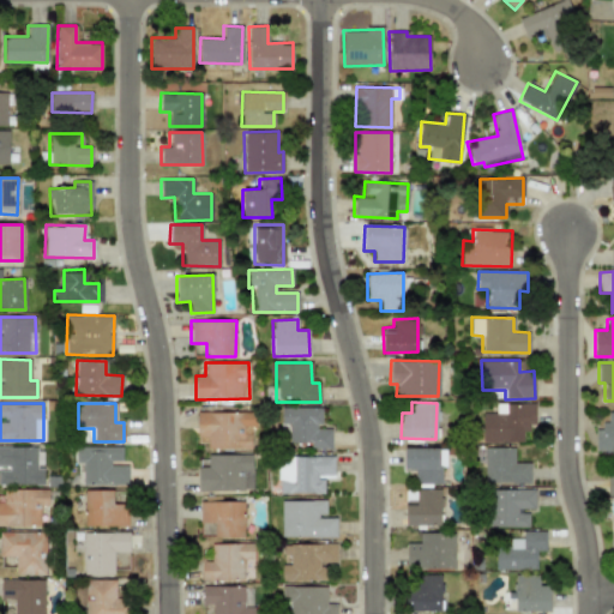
[(534,403),(505,403),(505,413),(481,413),(482,443),(523,441),(522,428),(535,428),(534,403)]
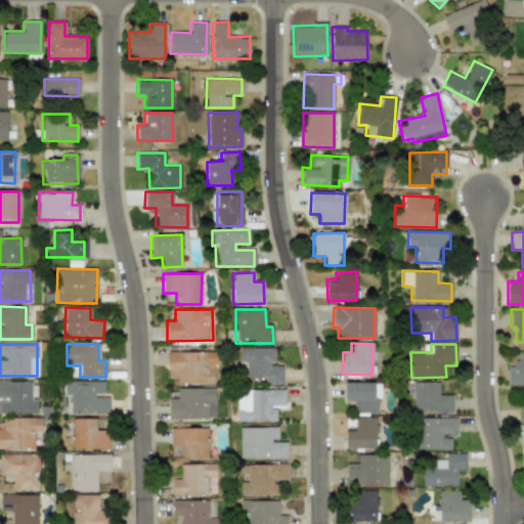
[(282,365),(273,364),(274,348),(242,347),(241,380),(282,381),(282,365)]
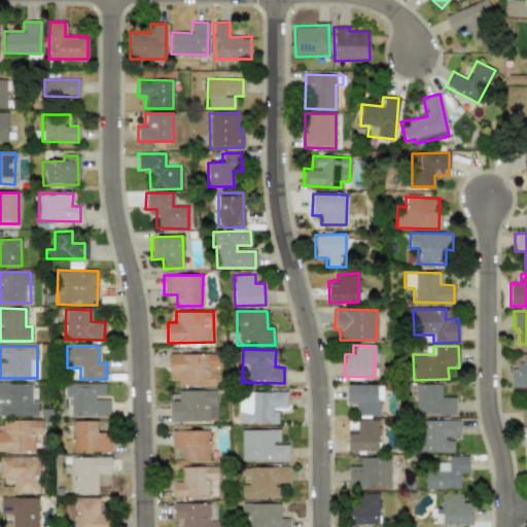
[(526,353),(519,353),(520,367),(512,367),(512,387),(526,387),(526,353)]
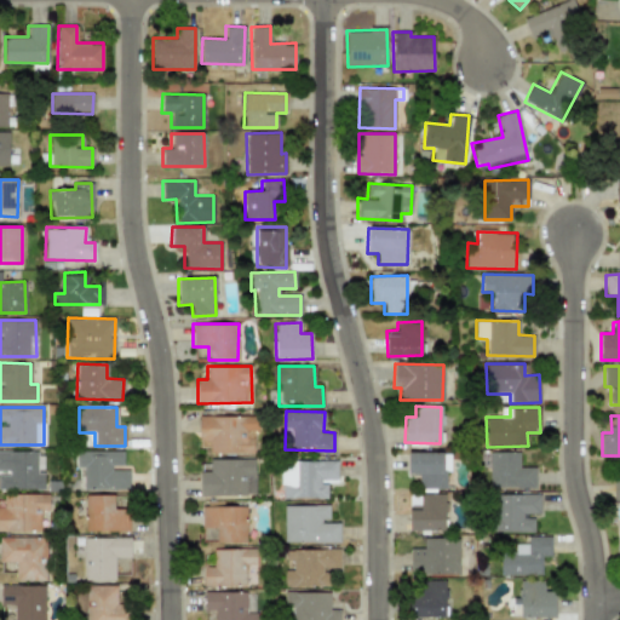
[(199,446),(208,446),(208,454),(256,453),(254,417),(199,417),(199,446)]
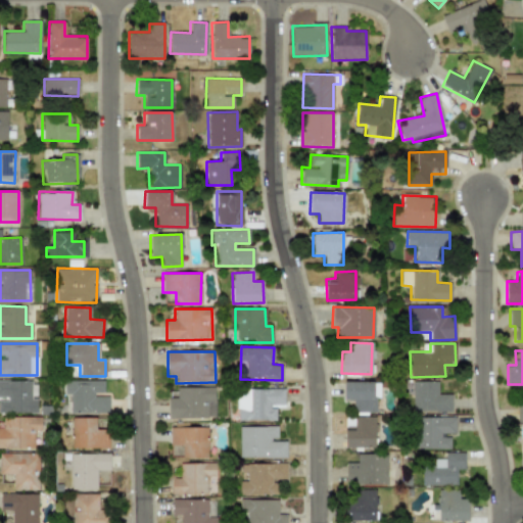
[(0,413),(37,413),(36,380),(0,380),(0,413)]
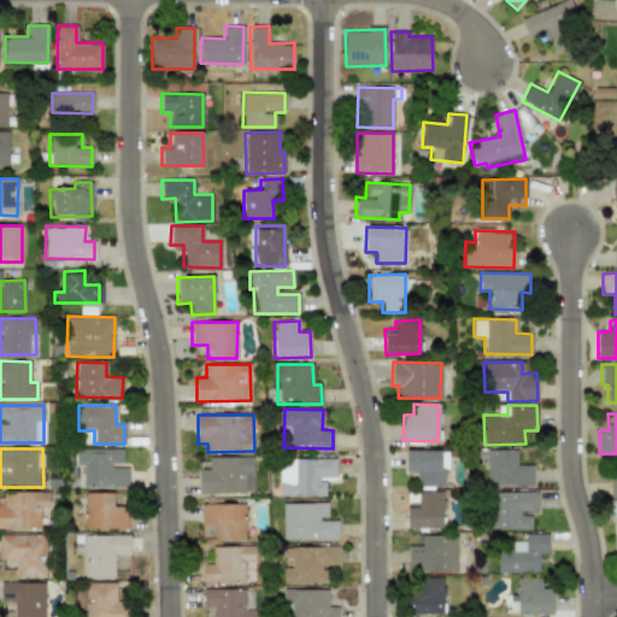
[(119,450),(76,450),(76,464),(82,465),(82,487),(128,488),(128,466),(119,466),(119,450)]
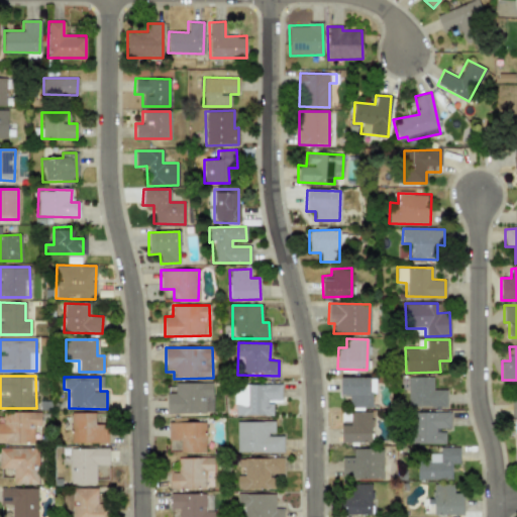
[(446,390),(432,389),(432,377),(410,377),(409,406),(445,407),(446,390)]
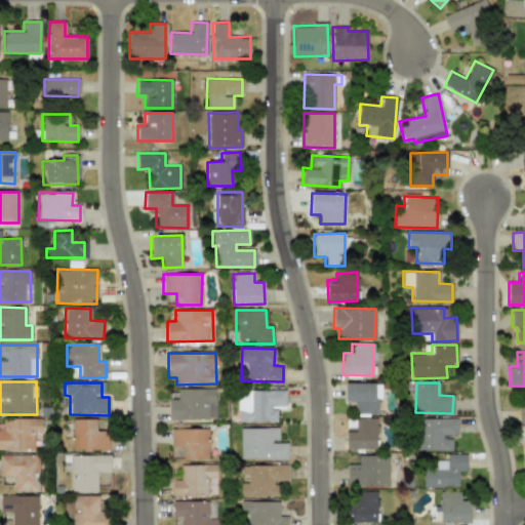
[(345,384),(345,402),(355,401),(355,414),(378,414),(378,384),(345,384)]
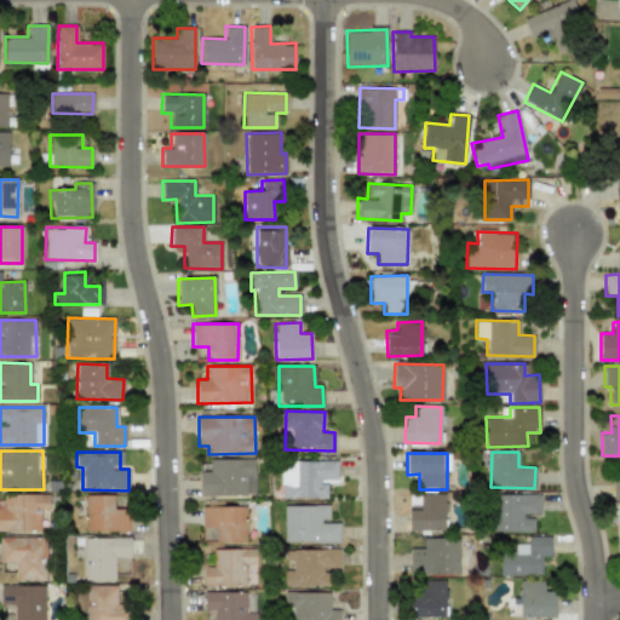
[(200,495),(254,494),(254,458),(208,459),(210,471),(199,471),(200,495)]
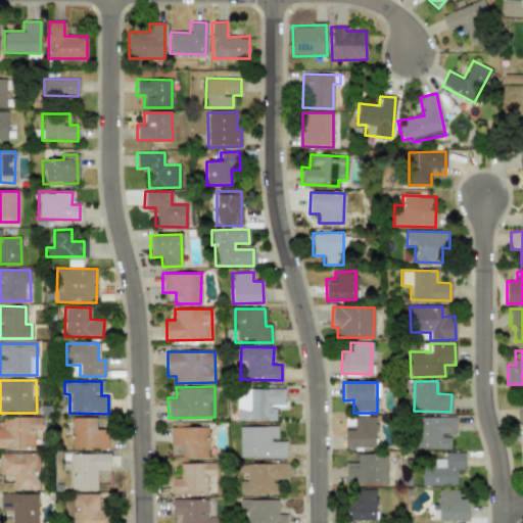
[(276,419),(276,405),(284,405),(284,388),(236,389),(237,420),(276,419)]
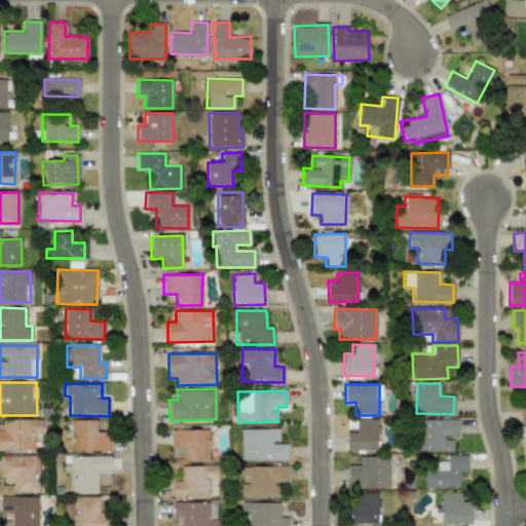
[(0,430),(0,450),(34,451),(34,433),(41,433),(41,419),(2,419),(2,430),(0,430)]
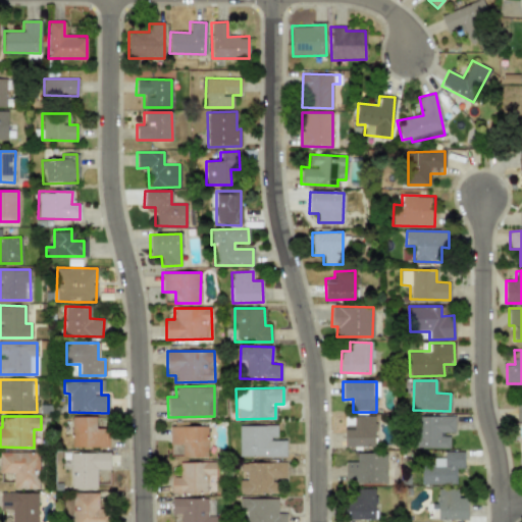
[(96,416),(71,417),(71,447),(108,447),(108,429),(96,429),(96,416)]
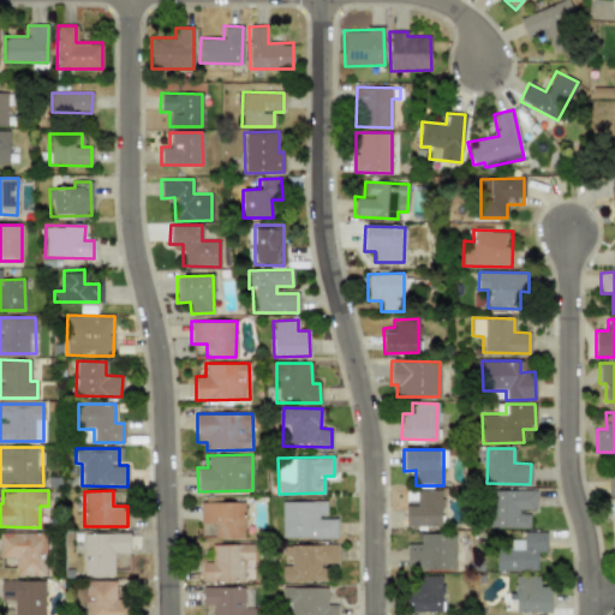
[(406,525),(441,526),(441,490),(407,490),(406,525)]
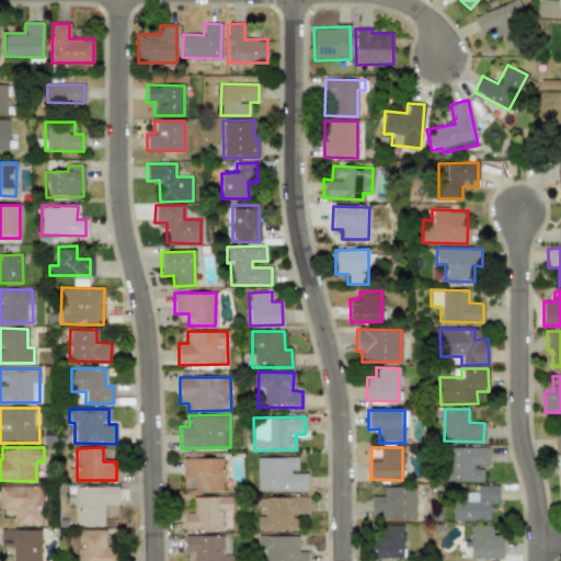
[(489,466),(489,447),(447,447),(448,481),(482,481),(482,466),(489,466)]
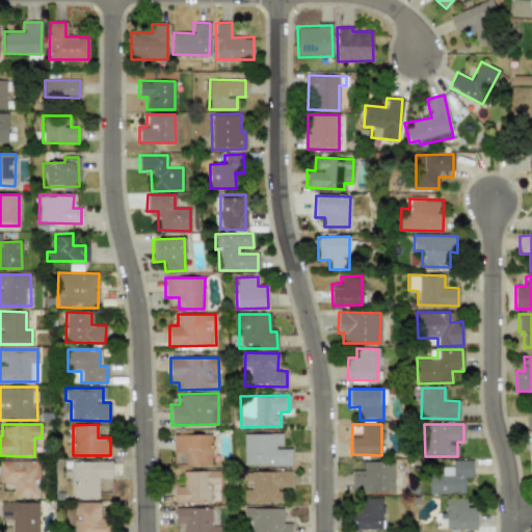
[(211,466),(210,434),(190,434),(190,431),(173,431),(173,453),(179,453),(179,466),(211,466)]
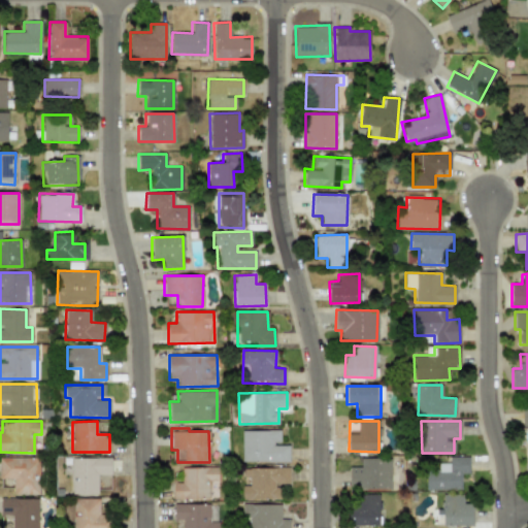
[(241,461),(288,462),(289,444),(279,444),(279,430),(241,430),(241,461)]
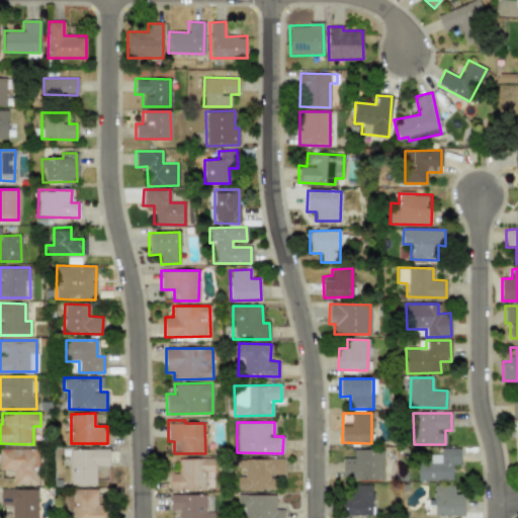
[(12,486),(38,485),(37,448),(0,448),(0,469),(12,469),(12,486)]
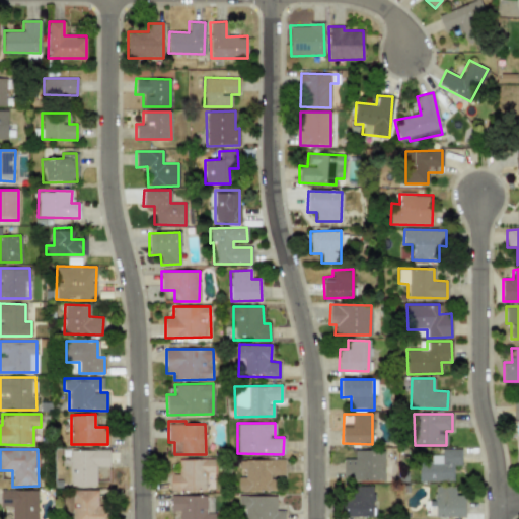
[(418,480),(451,482),(451,465),(459,465),(459,449),(441,449),(441,455),(431,455),(431,464),(418,464),(418,480)]
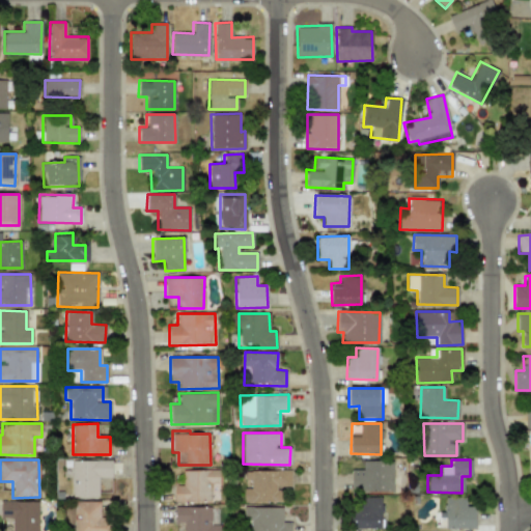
[(98,497),(98,476),(111,477),(111,460),(72,460),(71,497),(98,497)]
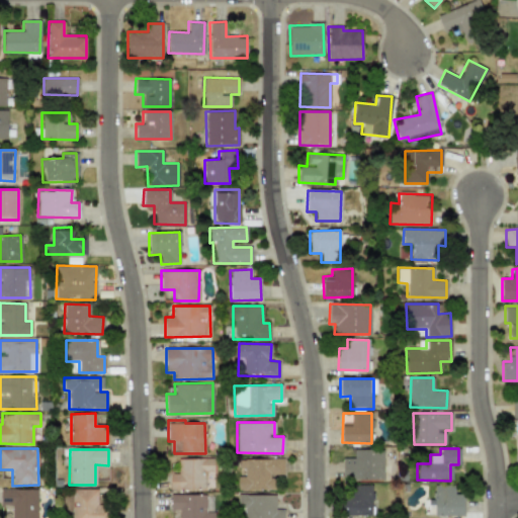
[(383,449),(353,449),(353,458),(342,458),(342,480),(382,481),(383,449)]
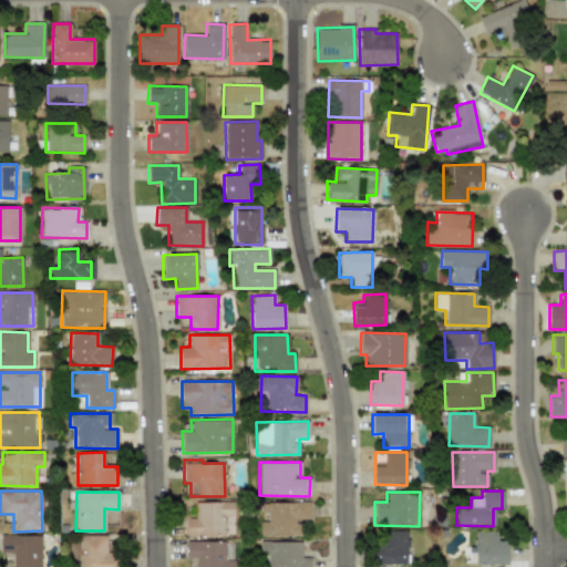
[(195,503),(196,517),(185,518),(185,535),(224,534),(224,516),(234,516),(234,502),(195,503)]
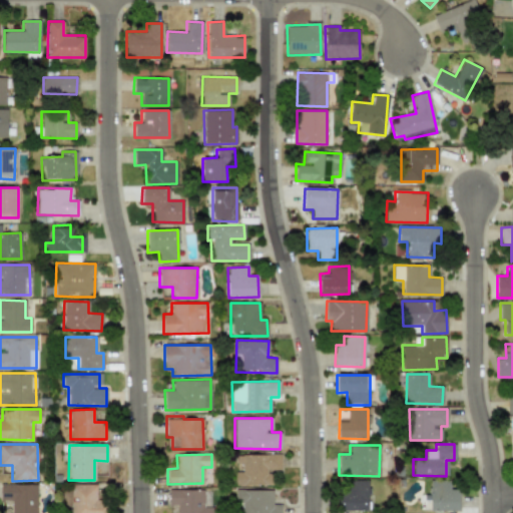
[(280,454),(237,455),(237,471),(235,471),(235,485),(273,484),(273,471),(281,471),(280,454)]
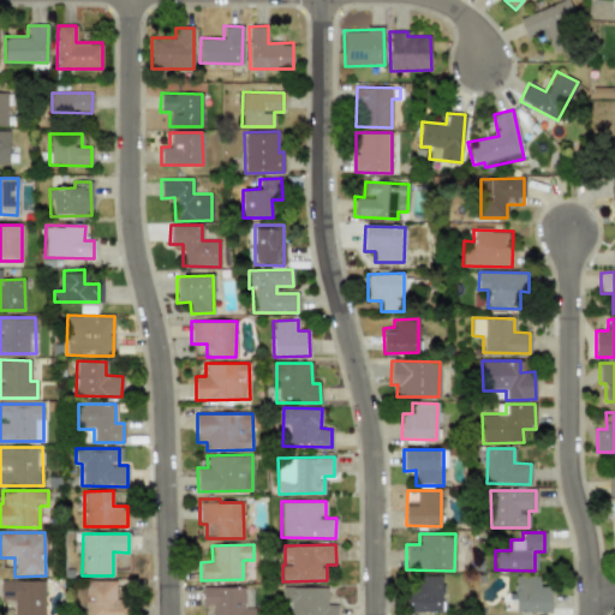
[(441,611),(441,578),(410,577),(408,611),(441,611)]
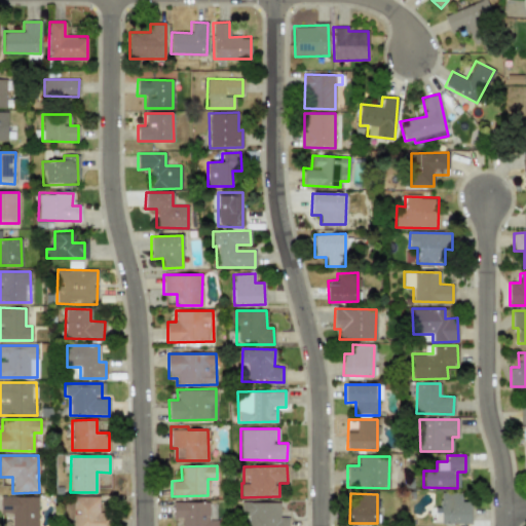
[(471,501),(461,501),(461,493),(440,493),(441,523),(471,523),(471,501)]
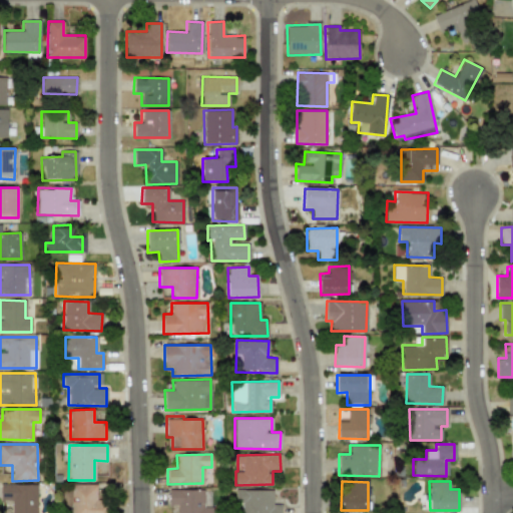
[(95,484),(71,484),(71,512),(105,512),(105,501),(96,501),(95,484)]
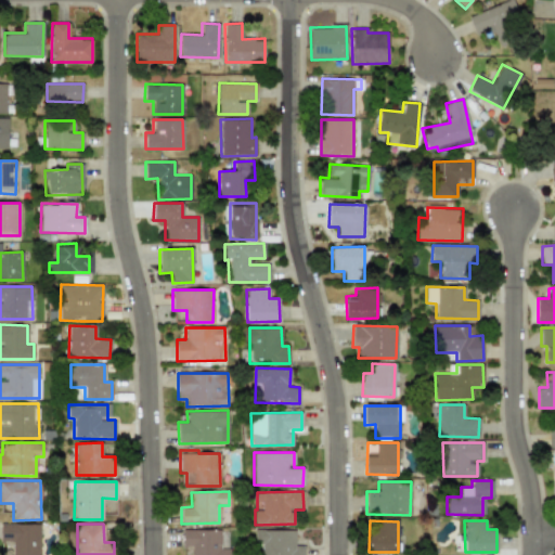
[(219,530),(182,529),(182,546),(191,546),(191,554),(229,554),(230,549),(219,549),(219,530)]
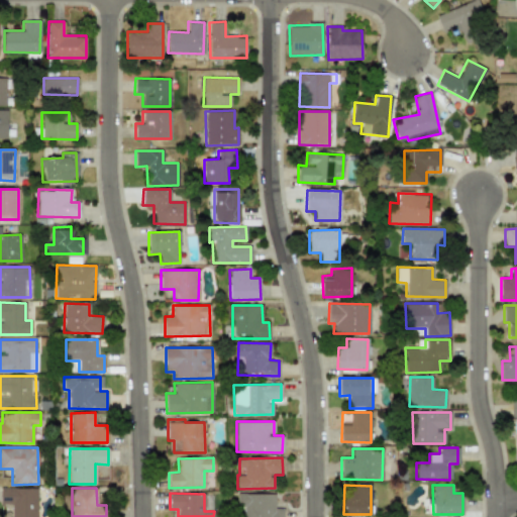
[(283,516),(283,508),(275,508),(275,493),(239,494),(239,516),(283,516)]
